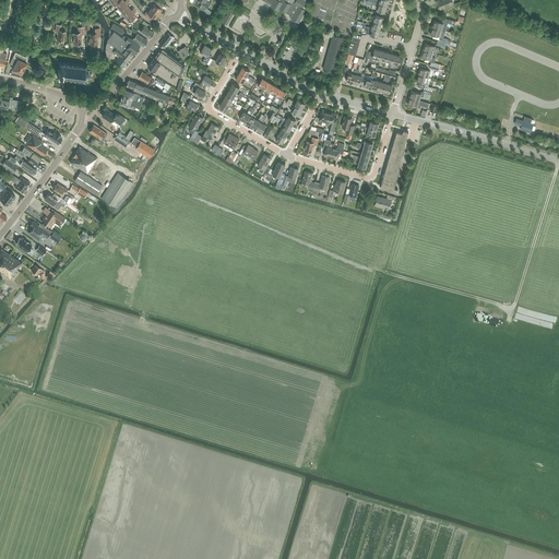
[(119,0),(115,4),(118,9),(128,2),(126,0),(125,1),(122,0),(119,0)]
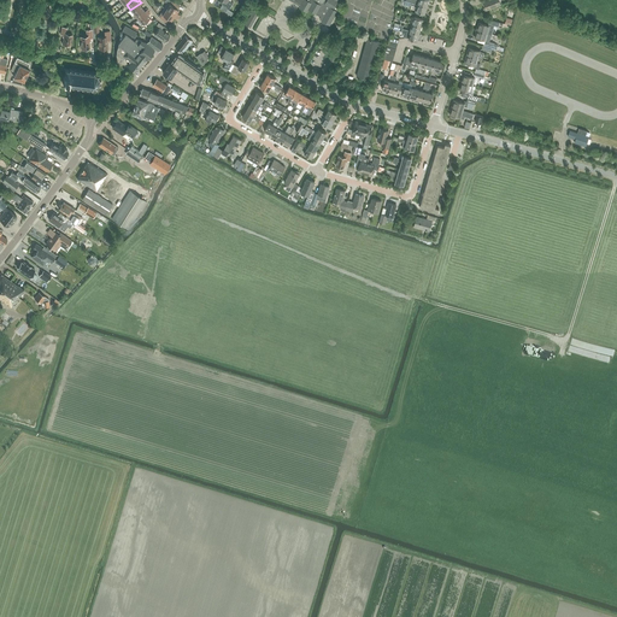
[(170,0),(166,5),(165,9),(178,18),(180,16),(176,13),(178,10),(176,9),(180,5),(170,0)]
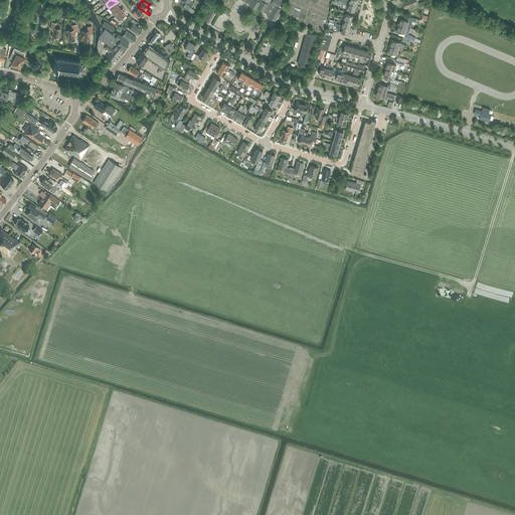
[(236,0),(237,0),(236,0),(245,0),(251,3),(249,5),(256,10),(259,7),(262,2),(260,1),(260,0),(236,0)]
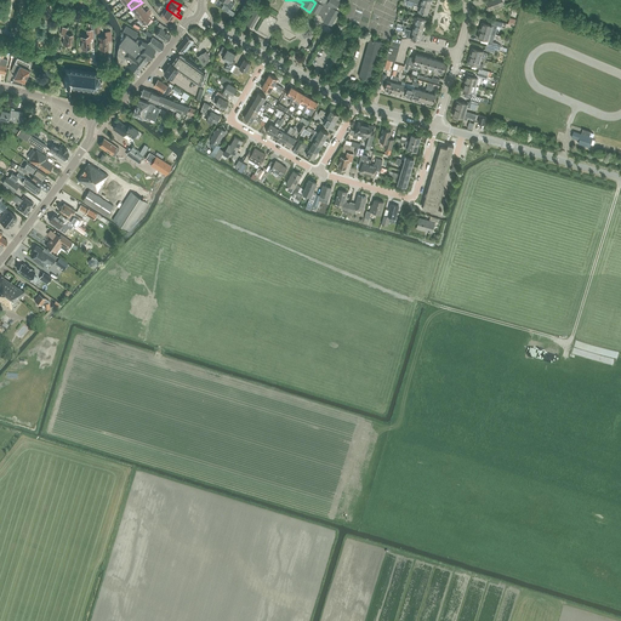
[(315,3),(312,9),(324,16),(323,18),(325,20),(325,21),(332,24),(341,11),(337,9),(341,0),(340,0),(313,0),(313,1),(315,3)]
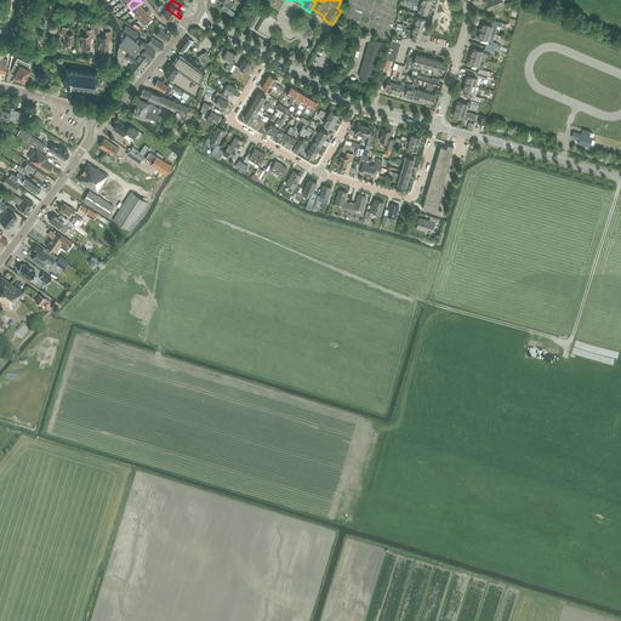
[(414,6),(420,7),(419,11),(428,13),(431,6),(409,0),(408,0),(409,0),(408,0),(406,0),(406,5),(414,6)]
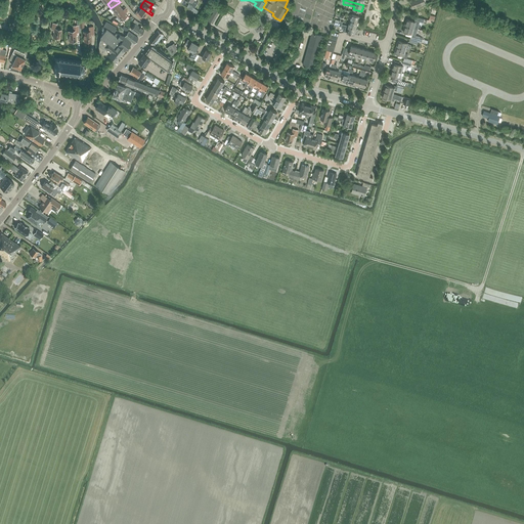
[(424,0),(413,0),(410,1),(413,8),(423,5),(423,4),(426,3),(424,0)]
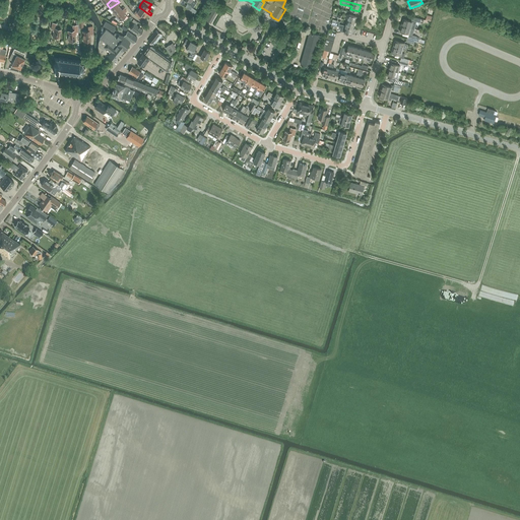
[(120,3),(119,2),(110,8),(113,12),(120,7),(118,4),(120,3)]
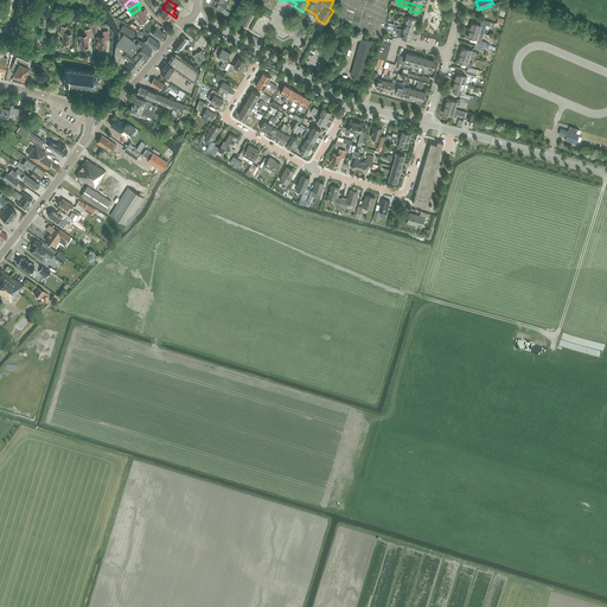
[(132,14),(135,19),(146,12),(144,10),(142,11),(140,8),(132,14)]
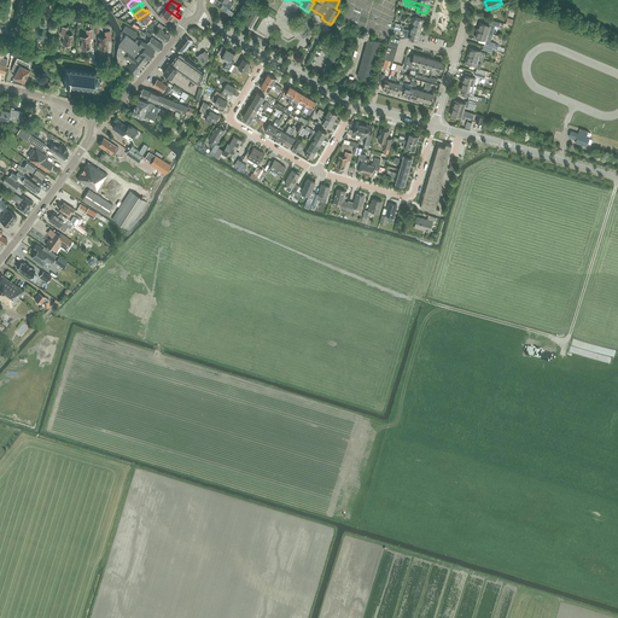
[(176,19),(179,18),(165,9),(163,11),(159,17),(161,18),(168,23),(169,19),(172,21),(174,17),(176,19)]
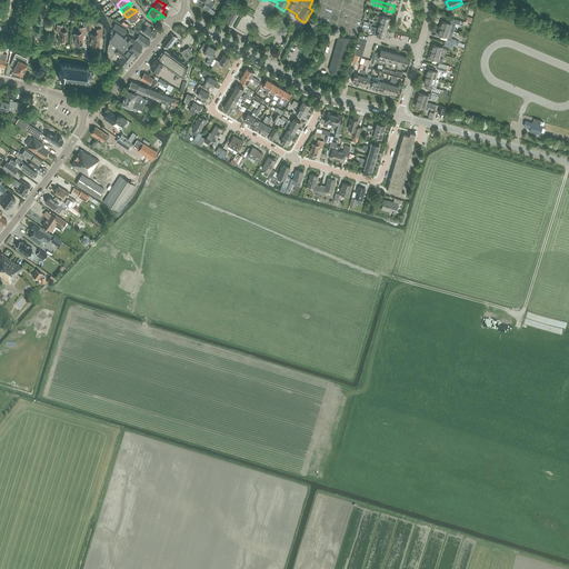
[(240,11),(235,8),(227,22),(231,26),(240,11)]
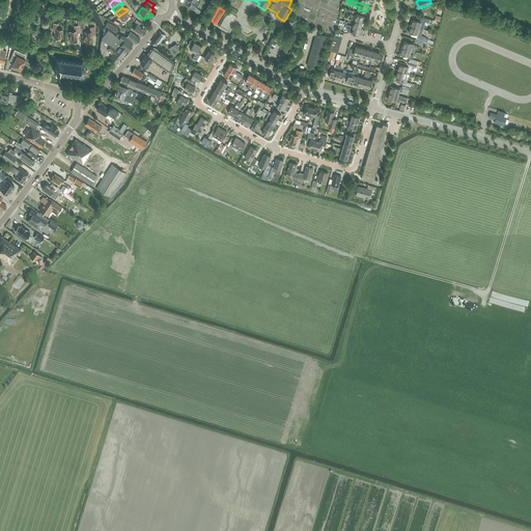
[(129,11),(128,10),(118,17),(122,21),(124,20),(126,19),(128,17),(129,16),(127,12),(129,11)]
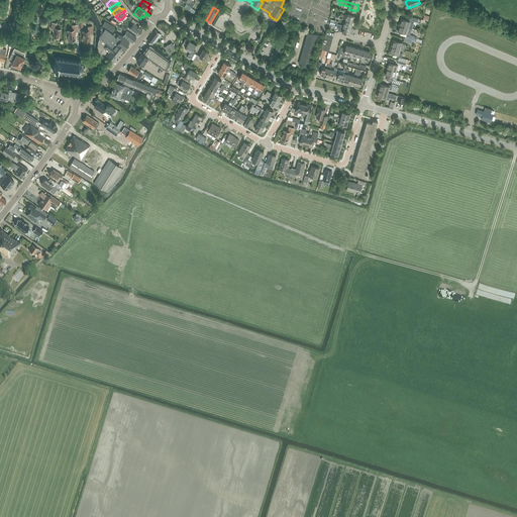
[(347,14),(346,20),(353,22),(355,16),(347,14)]
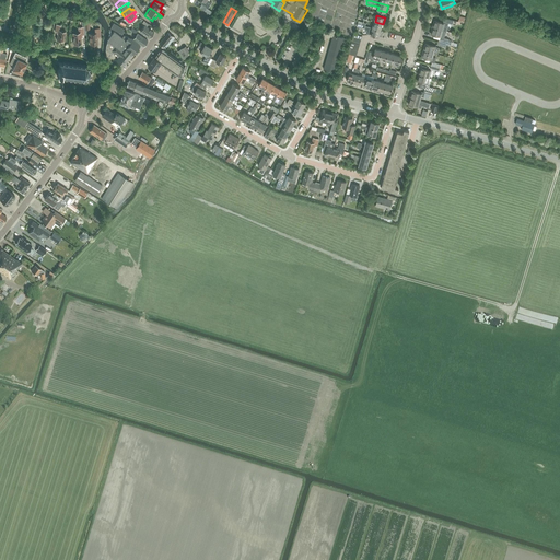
[(435,21),(433,27),(443,31),(446,31),(448,23),(453,24),(454,20),(445,18),(443,23),(435,21)]
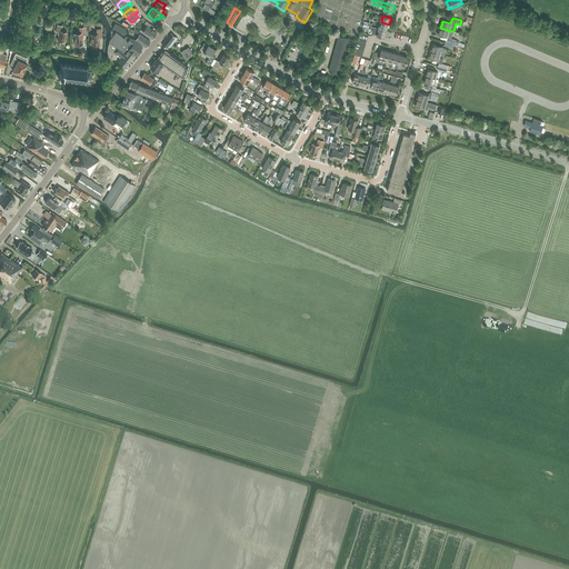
[(91,30),(90,22),(87,23),(87,22),(83,21),(83,28),(80,29),(80,33),(73,35),(75,46),(83,46),(82,37),(86,37),(86,36),(88,36),(87,30),(91,30)]
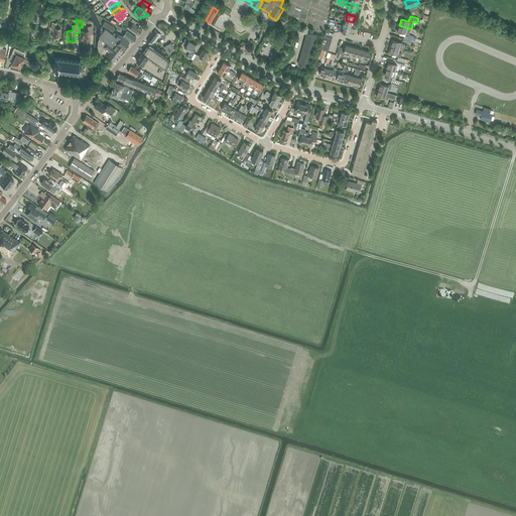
[(103,26),(113,32),(115,27),(105,21),(103,26)]
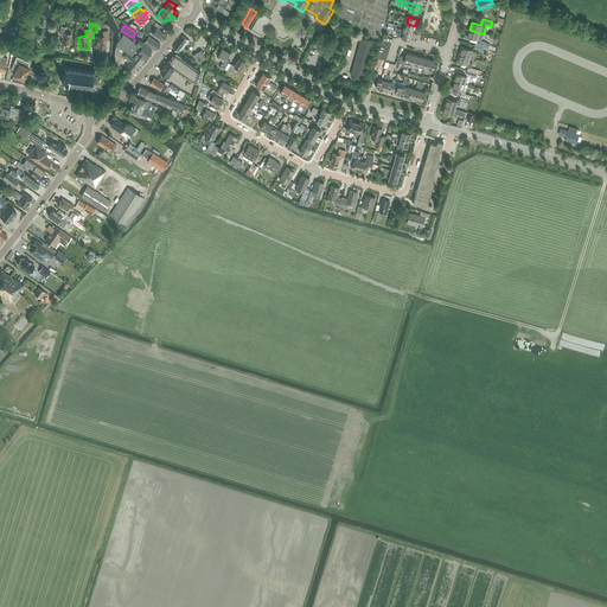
[(393,26),(391,30),(395,31),(396,32),(403,34),(402,38),(410,40),(413,33),(404,30),(396,27),(393,26)]
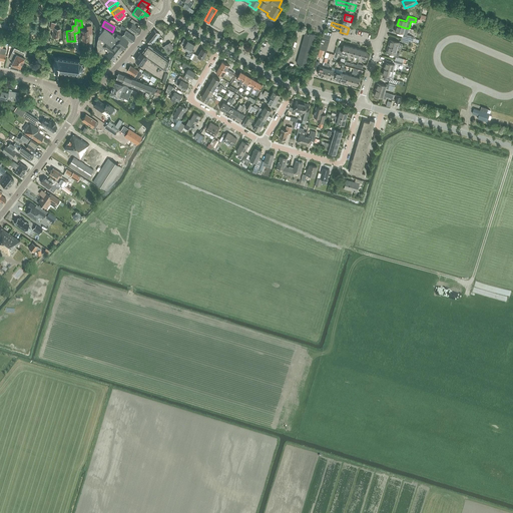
[(52,36),(58,38),(60,30),(54,29),(55,24),(51,23),(50,29),(53,29),(52,36)]
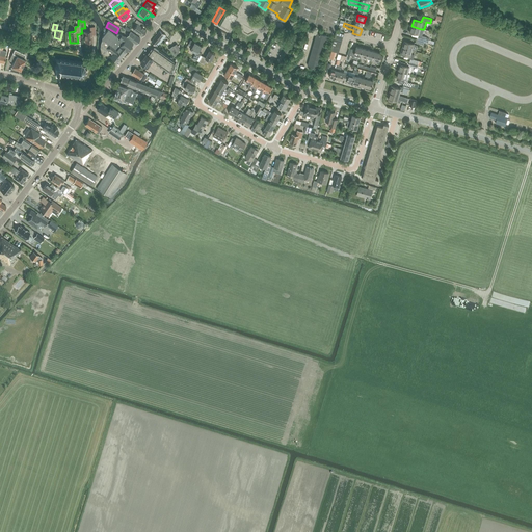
[(142,36),(147,31),(138,25),(137,25),(134,29),(134,30),(142,36)]
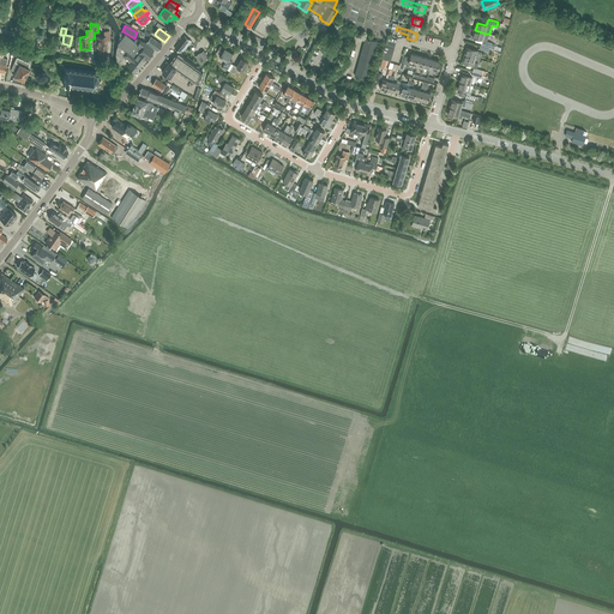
[(475,30),(473,37),(476,38),(482,40),(481,43),(481,46),(491,48),(494,49),(495,46),(495,44),(492,43),(492,42),(487,41),(489,34),(486,34),(475,30)]
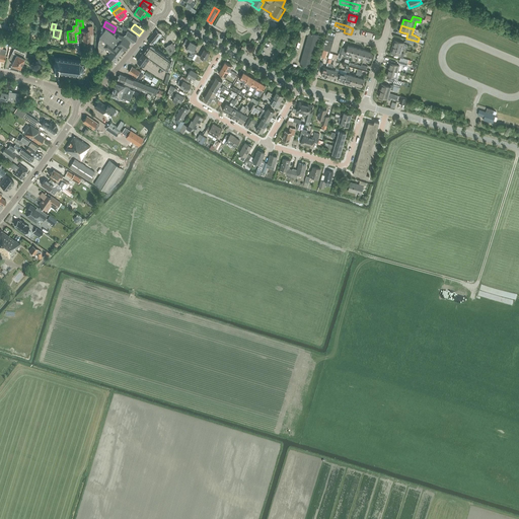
[(93,33),(92,26),(87,27),(88,31),(82,31),(84,42),(90,41),(89,34),(93,33)]
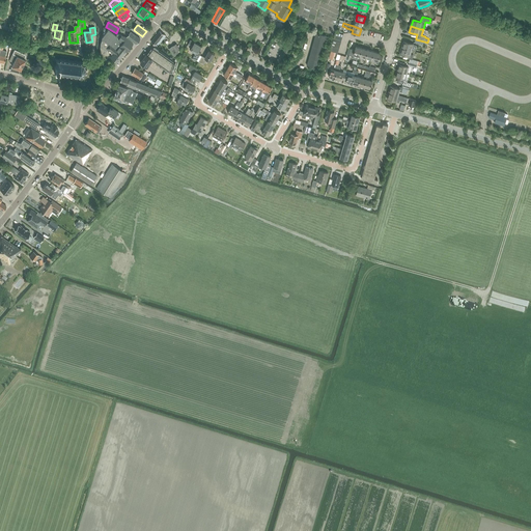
[(109,30),(106,34),(126,49),(124,51),(126,52),(127,52),(133,44),(126,37),(123,36),(122,35),(117,34),(116,36),(109,30)]
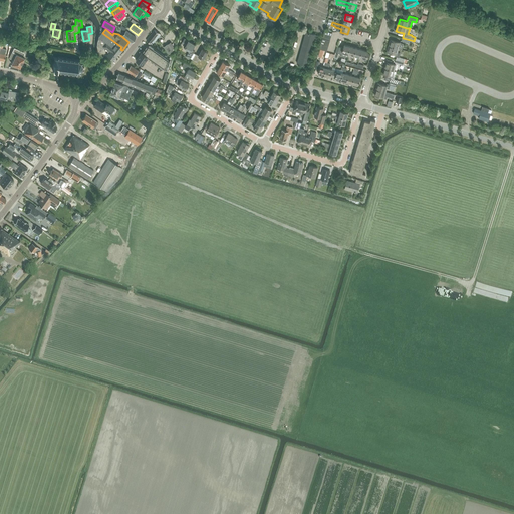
[(161,34),(155,30),(147,40),(152,45),(161,34)]
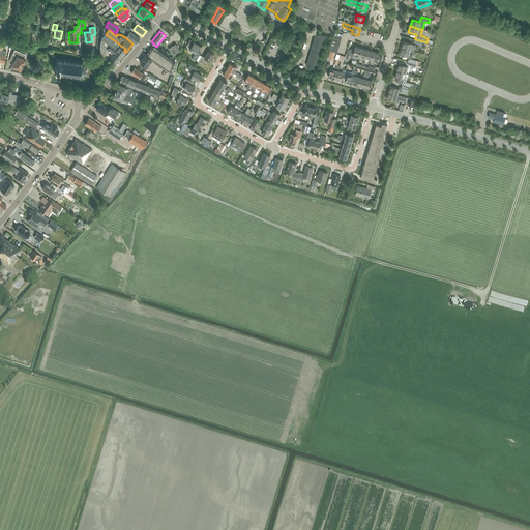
[(126,37),(130,40),(136,45),(140,38),(130,32),(126,37)]
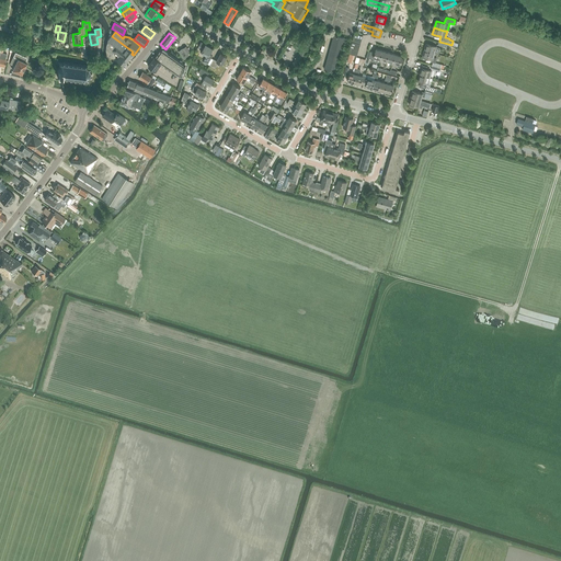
[(335,72),(344,38),(334,35),(324,69),(335,72)]
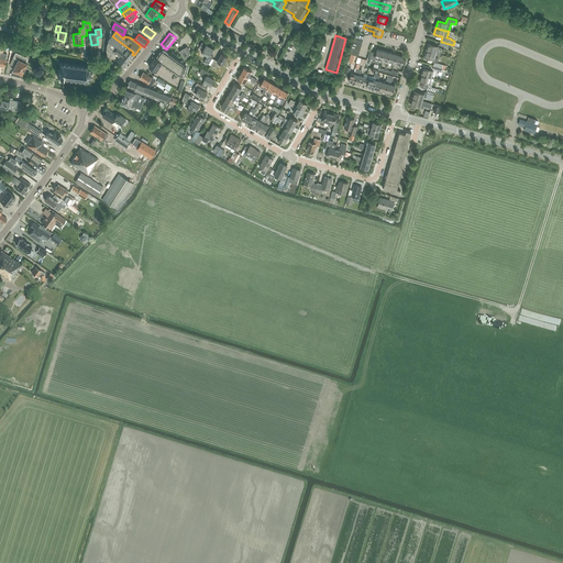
[(112,36),(108,41),(107,46),(107,51),(108,52),(112,56),(114,53),(119,56),(119,59),(118,62),(124,67),(133,55),(132,54),(133,52),(112,36)]
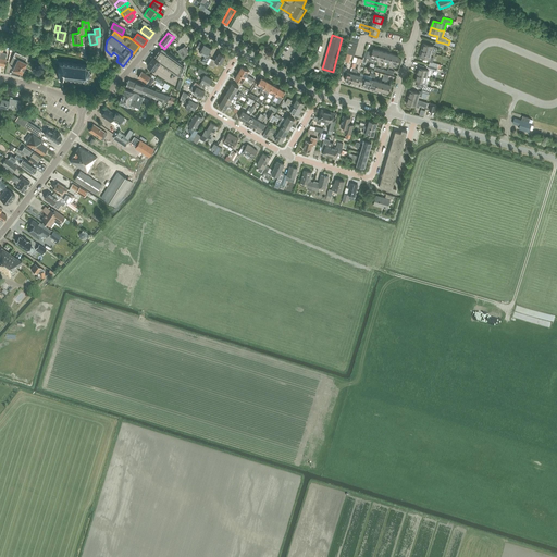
[(201,61),(206,64),(211,56),(208,54),(211,48),(205,45),(203,45),(200,42),(195,50),(199,52),(206,56),(201,61)]
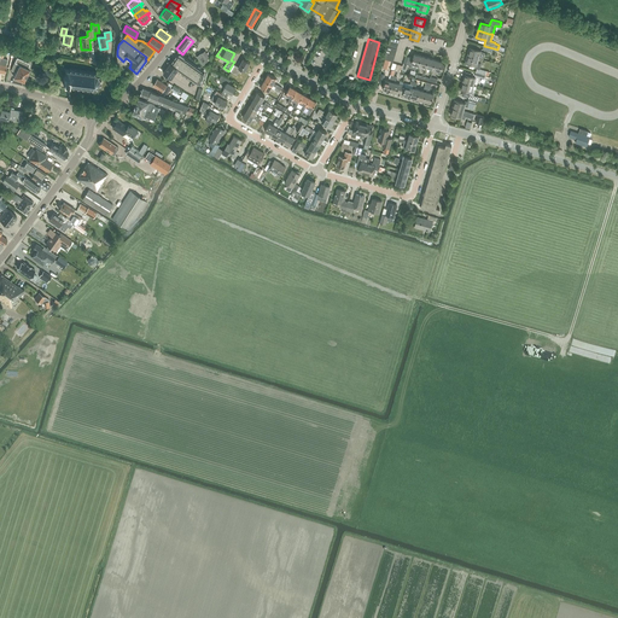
[(482,52),(471,48),(468,56),(479,59),(482,52)]
